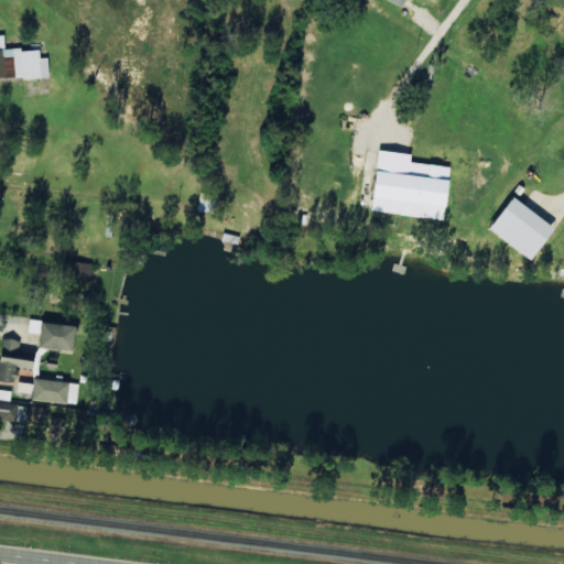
[(449,166),(410,162),(410,153),(378,150),(371,212),(444,218),(449,166)]
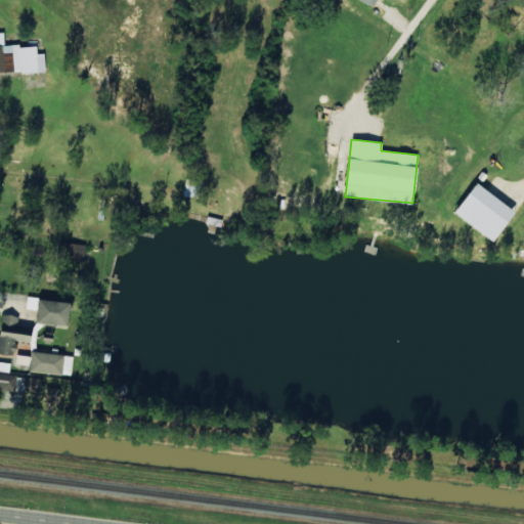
[(202,180),(186,178),(184,195),(200,198),(202,180)]
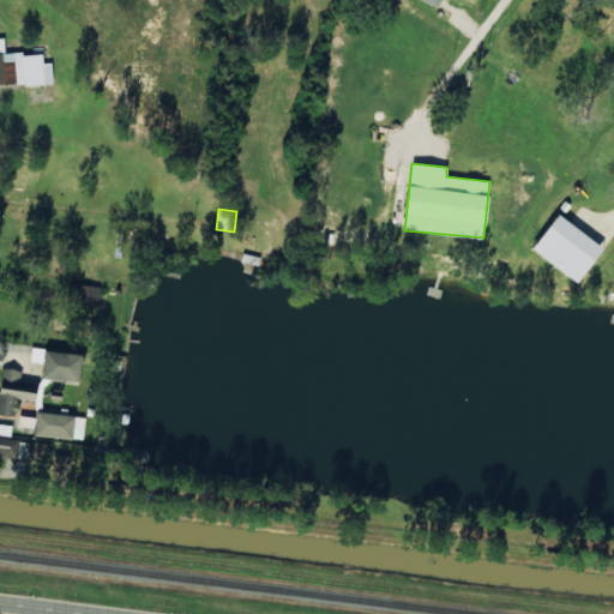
[(531,248),(577,282),(603,248),(558,215),(531,248)]
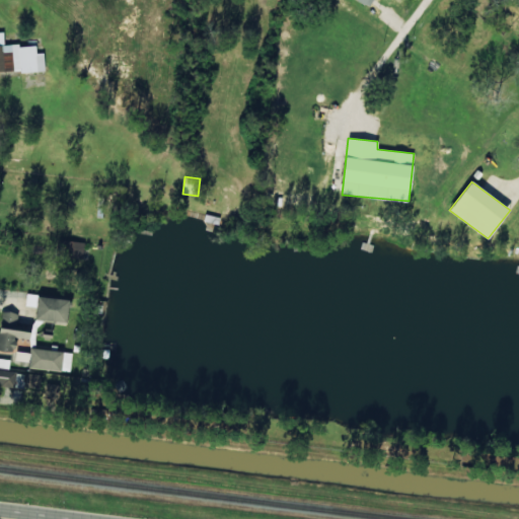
[(59,256),(84,257),(84,241),(59,240),(59,256)]
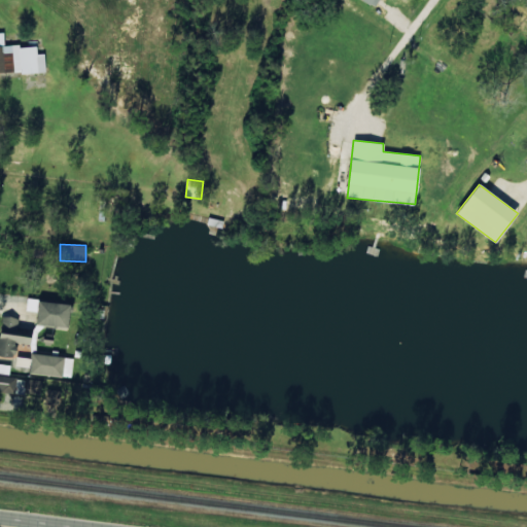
[(38,311),(38,300),(28,299),(27,310),(38,311)]
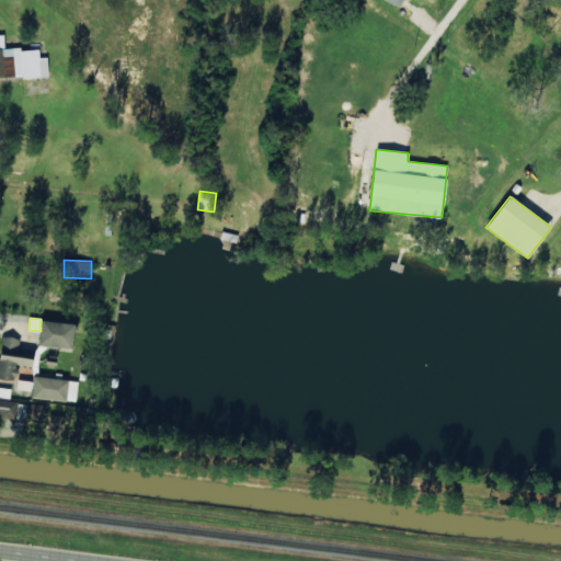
[(73,347),(75,322),(41,321),(39,346),(73,347)]
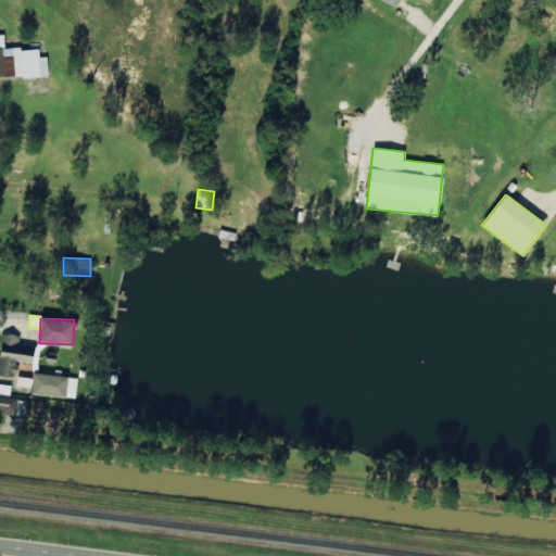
[(0,375),(16,376),(17,362),(33,363),(33,353),(21,352),(22,335),(0,333),(0,375)]
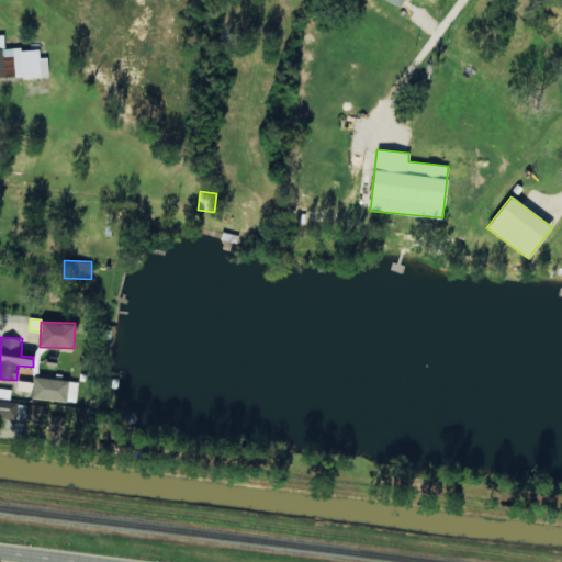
[(66,403),(69,382),(34,377),(31,397),(66,403)]
